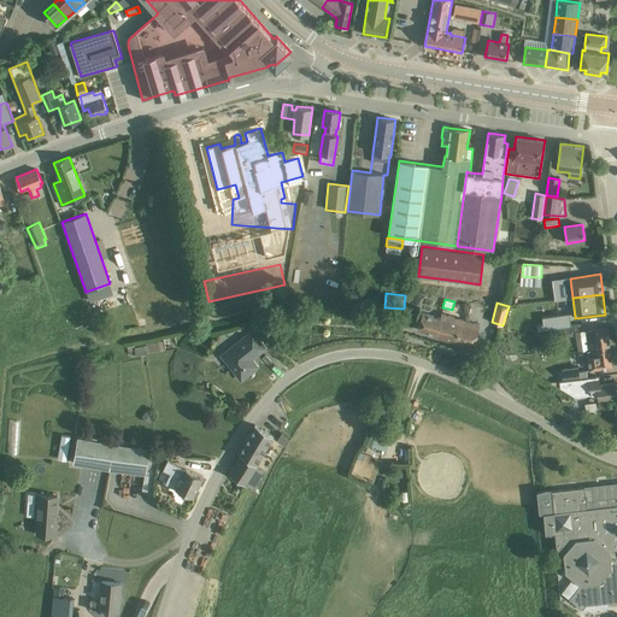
[(475,345),(481,325),(442,315),(441,318),(423,313),(418,329),(436,335),(435,338),(464,346),(465,342),(475,345)]
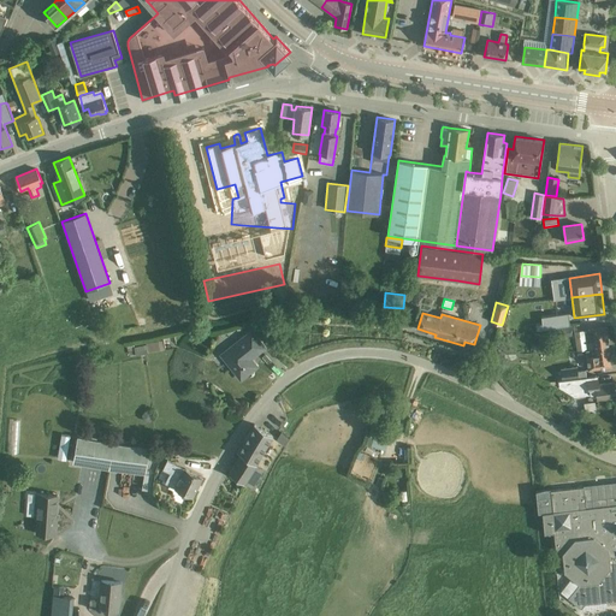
[(567,325),(566,313),(540,317),(542,324),(535,324),(537,330),(570,326),(570,324),(567,325)]
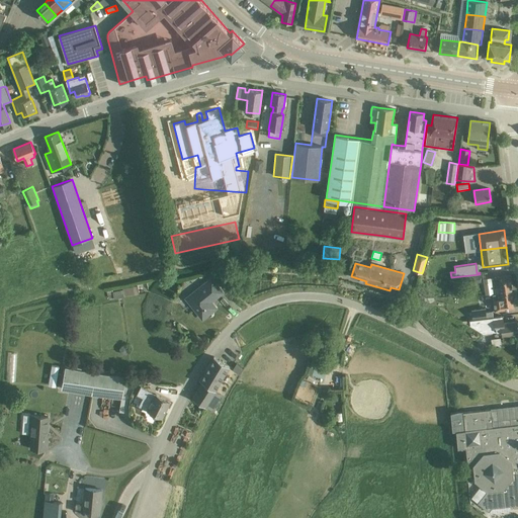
[(462,284),(466,283),(481,282),(480,274),(461,276),(462,284)]
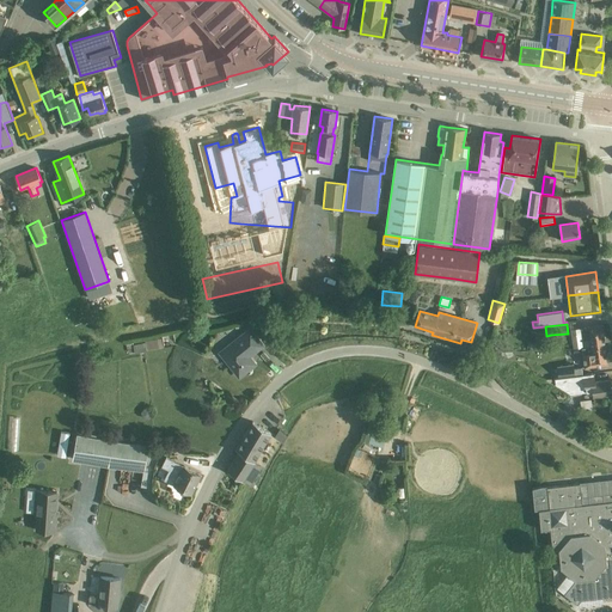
[(591,346),(604,344),(601,325),(581,328),(582,340),(589,338),(591,346)]
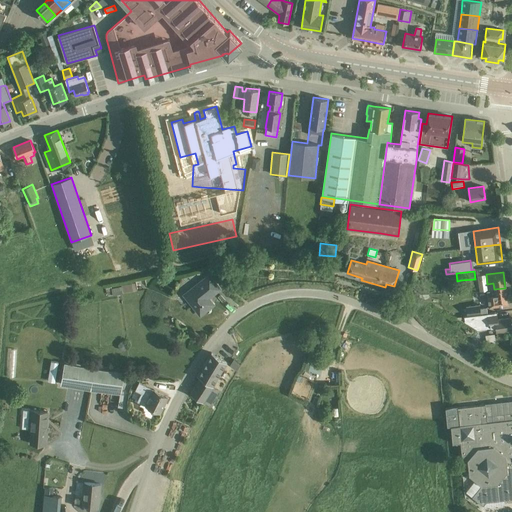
[(217,285),(209,275),(184,295),(200,315),(213,305),(206,296),(213,291),(212,289),(217,285)]
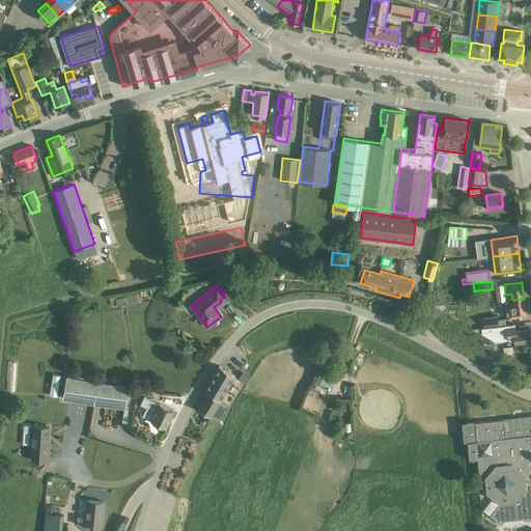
[(527,315),(524,299),(512,300),(513,306),(507,307),(508,317),(527,315)]
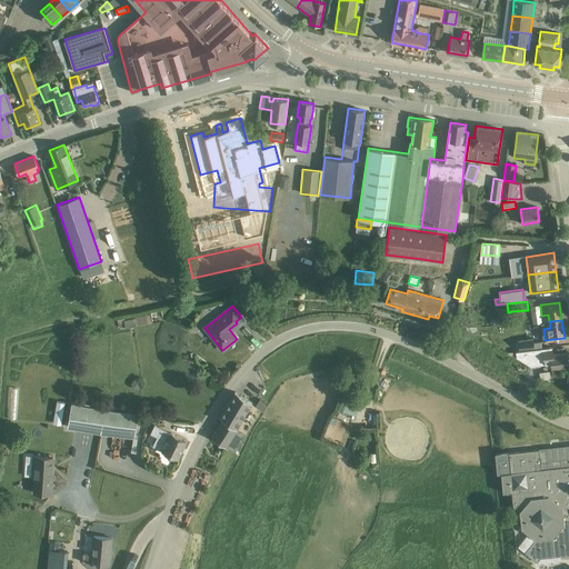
[(519,350),(541,348),(541,341),(533,342),(533,339),(518,341),(519,350)]
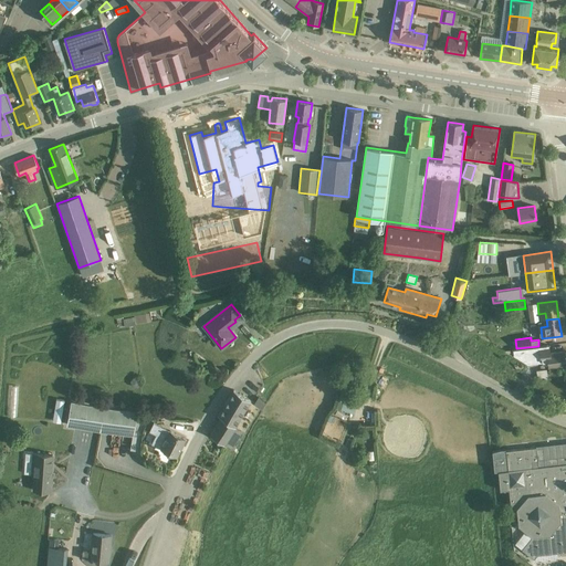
[(548,345),(513,350),(513,355),(523,360),(526,360),(526,364),(540,362),(548,360),(548,367),(565,365),(563,352),(551,353),(549,353),(548,347),(548,345)]
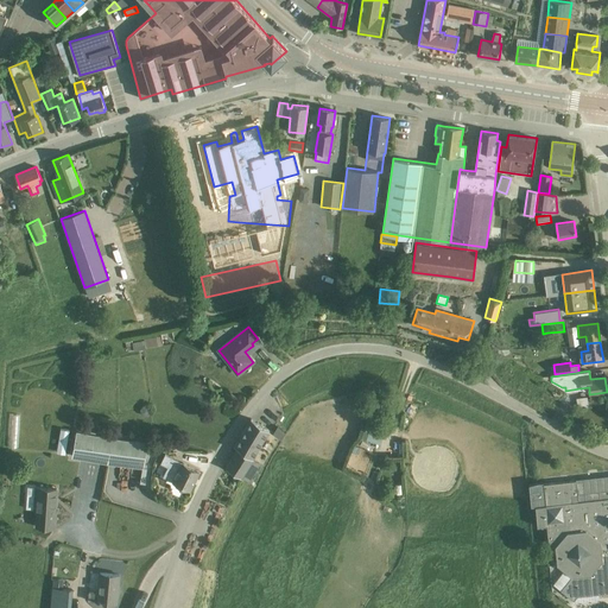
[(381,409),(386,406),(388,400),(386,396),(380,394),(375,397),(374,401),(377,406),(381,409)]
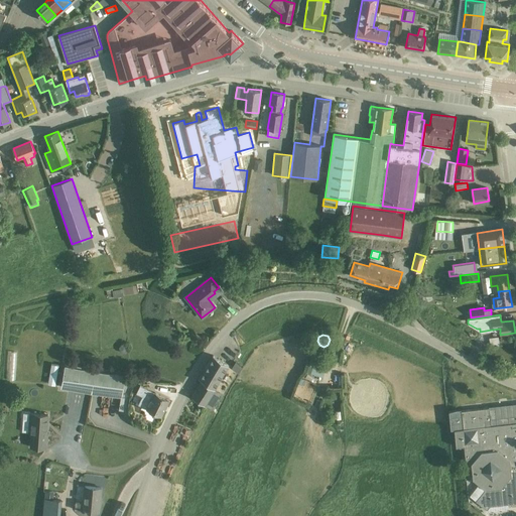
[(128,350),(128,347),(125,344),(121,345),(119,347),(119,351),(122,353),(125,353),(128,350)]
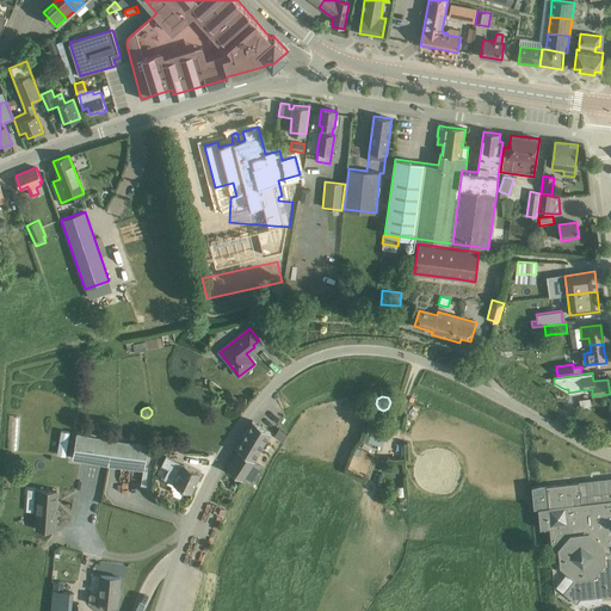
[(242,479),(271,432),(252,421),(235,448),(239,450),(227,469),(242,479)]
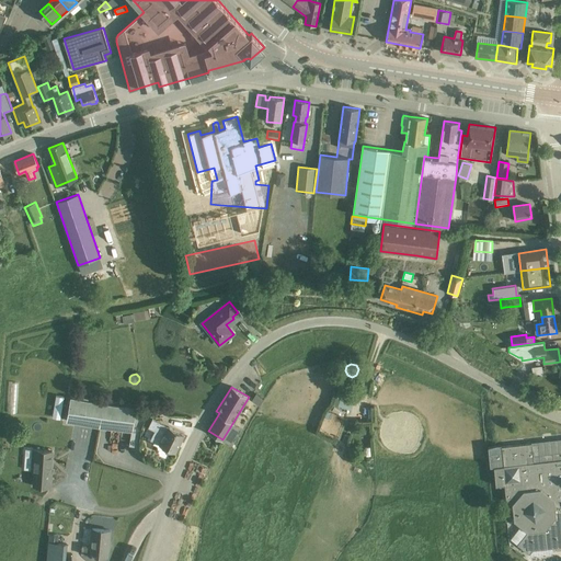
[(339,391),(334,403),(339,405),(343,392),(339,391)]
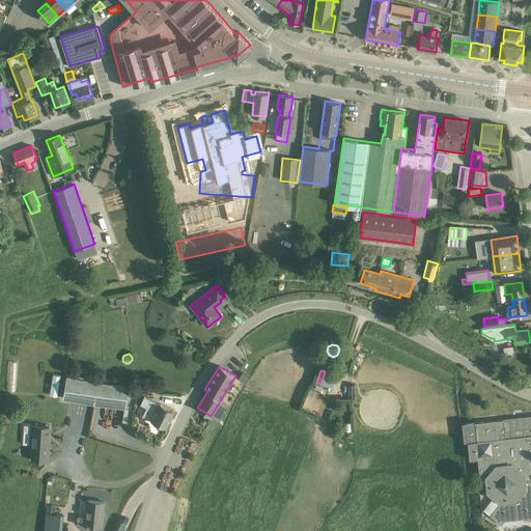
[(248,375),(243,371),(239,378),(245,382),(248,375)]
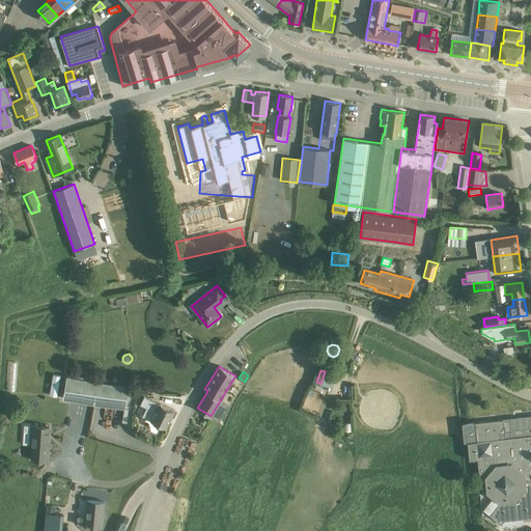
[(93,404),(98,382),(66,376),(62,399),(93,404)]
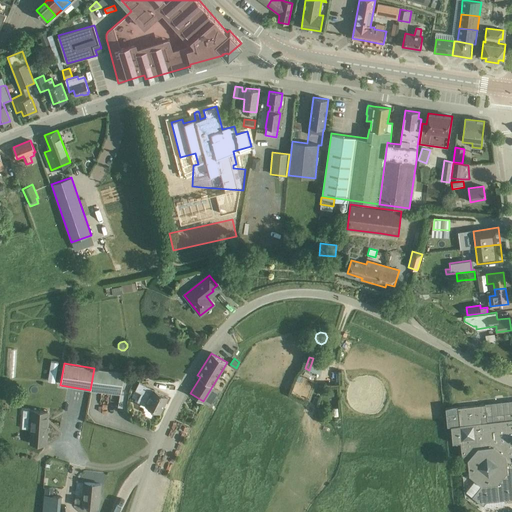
[(94,368),(90,390),(121,395),(125,373),(94,368)]
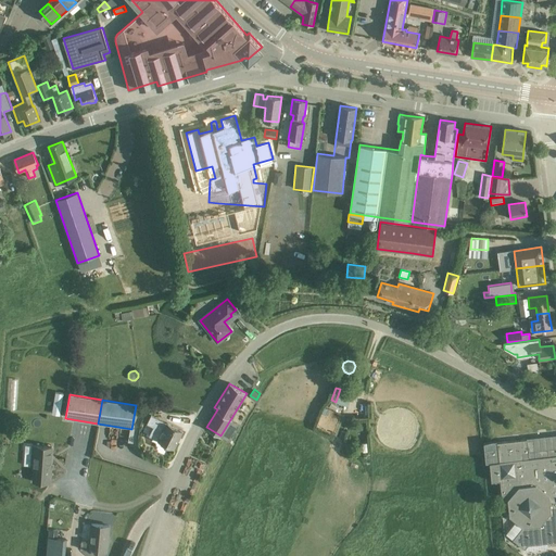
[(166,424),(152,416),(149,425),(154,427),(149,436),(159,440),(158,441),(173,449),(181,430),(166,422),(166,424)]
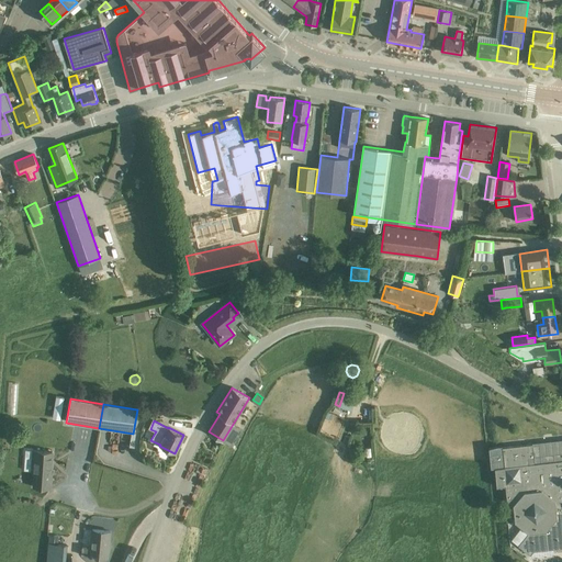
[(503,446),(490,447),(492,467),(495,467),(497,486),(506,485),(507,505),(513,505),(514,506),(515,521),(528,532),(518,546),(530,555),(534,551),(561,548),(561,439),(532,442),(532,444),(503,447),(503,446)]
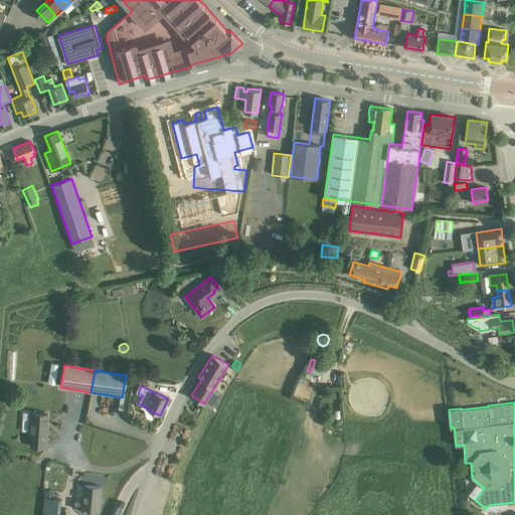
[(45,448),(47,413),(30,412),(29,433),(32,433),(31,447),(45,448)]
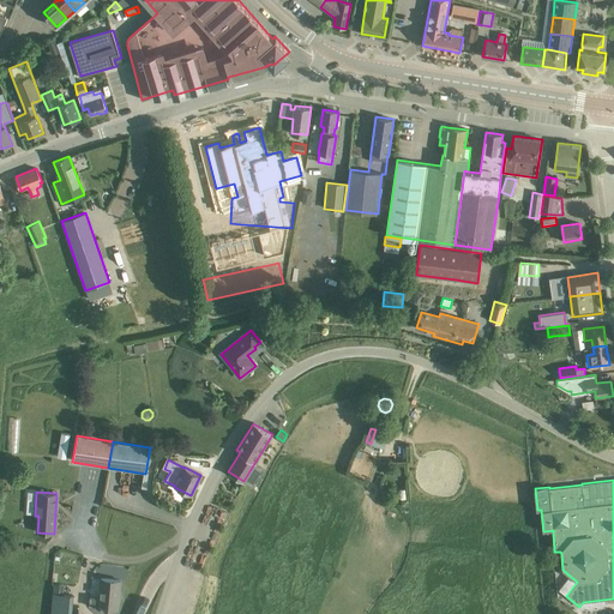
[(102,579),(100,597),(90,597),(89,607),(118,609),(120,581),(102,579)]
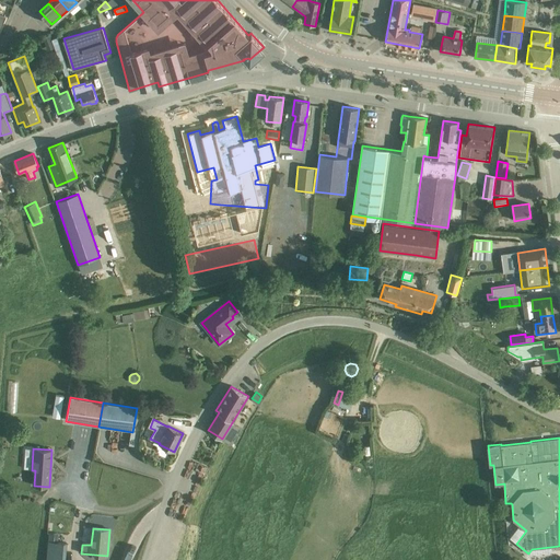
[(66,559),(68,543),(56,541),(57,534),(49,533),(48,540),(46,559),(66,559)]
